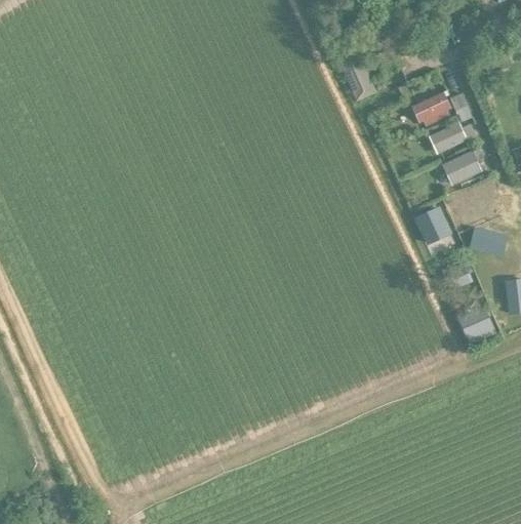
[(341,62),(357,99),(377,91),(361,53),(341,62)]
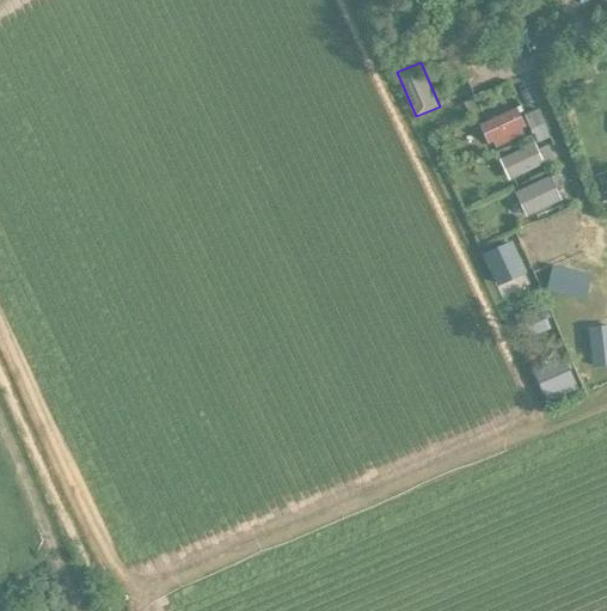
[(517,105),(486,122),(479,124),(488,144),(492,141),(494,146),(525,134),(522,128),(527,126),(517,105)]
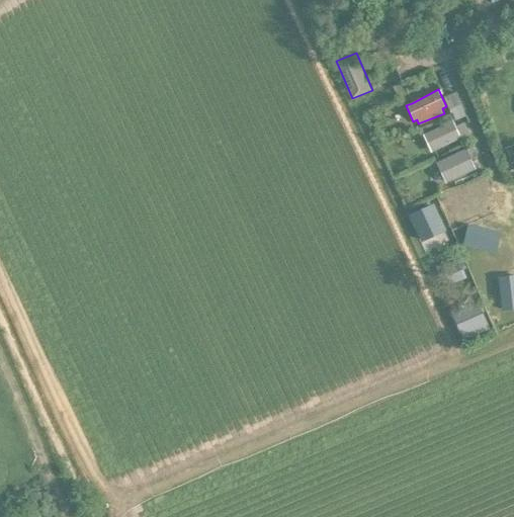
[(464,115),(455,91),(444,96),(454,119),(464,115)]
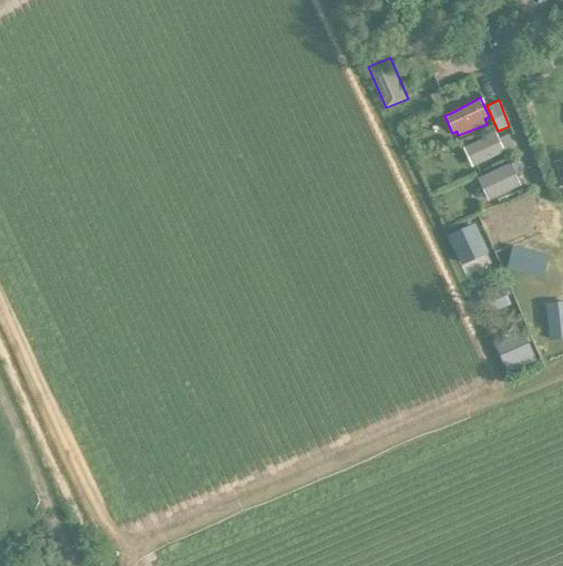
[(507,154),(517,150),(511,135),(501,140),(497,134),(468,146),(477,164),(505,152),(507,154)]
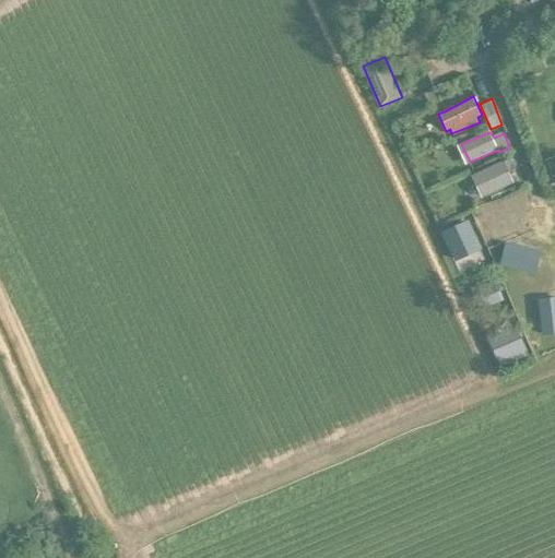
[(470,175),(481,198),(512,182),(507,171),(515,168),(509,157),(503,161),(502,159),(470,175)]
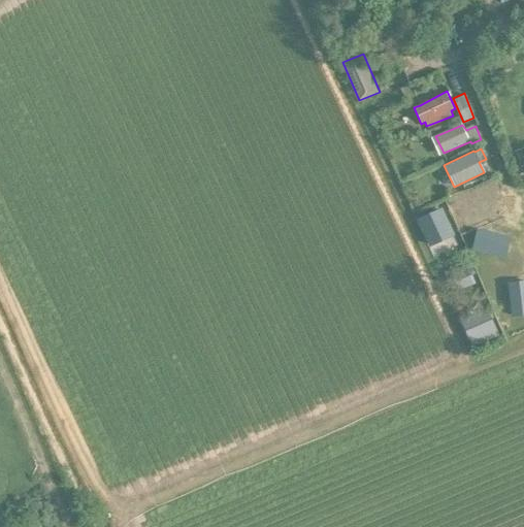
[(443,209),(419,220),(429,243),(453,233),(443,209)]
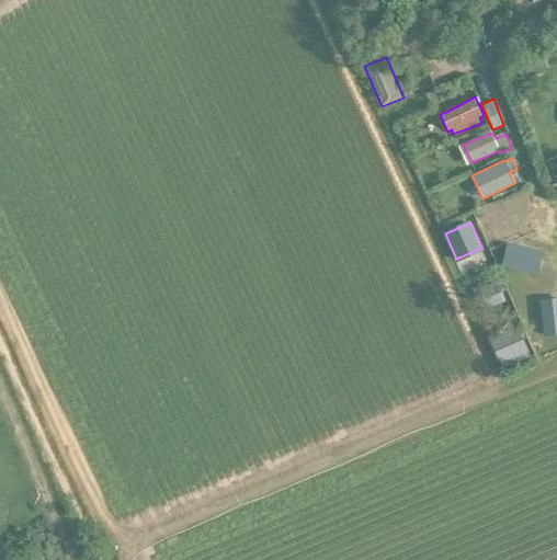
[(508,244),(503,264),(537,272),(542,252),(508,244)]
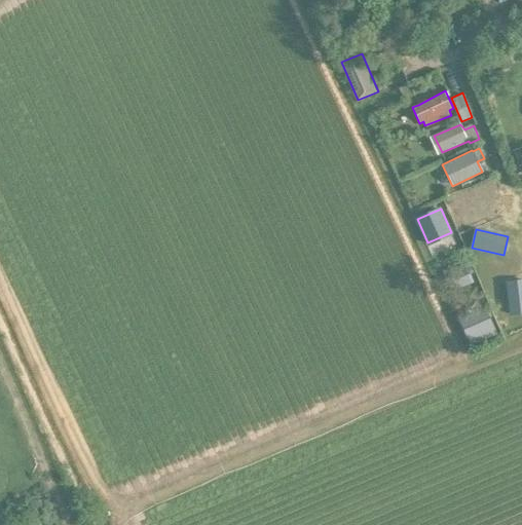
[(462,267),(451,271),(457,287),(469,282),(462,267)]
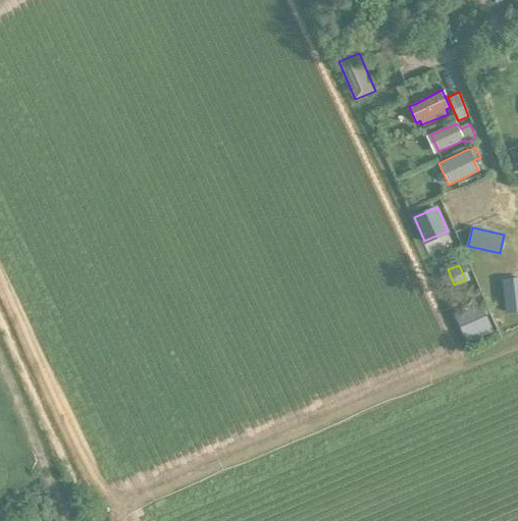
[(514,271),(496,271),(497,303),(515,303),(514,271)]
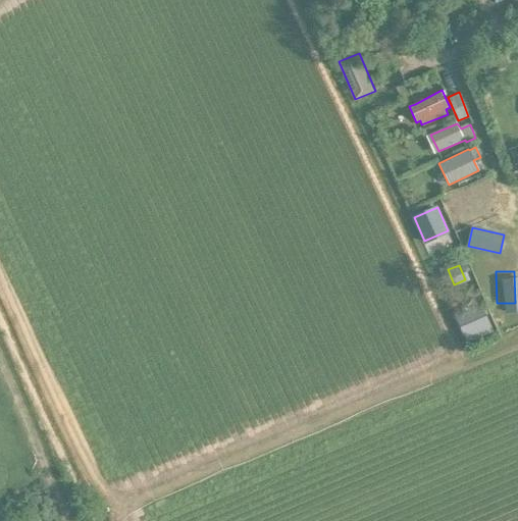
[(481,305),(463,312),(474,340),(493,331),(481,305)]
